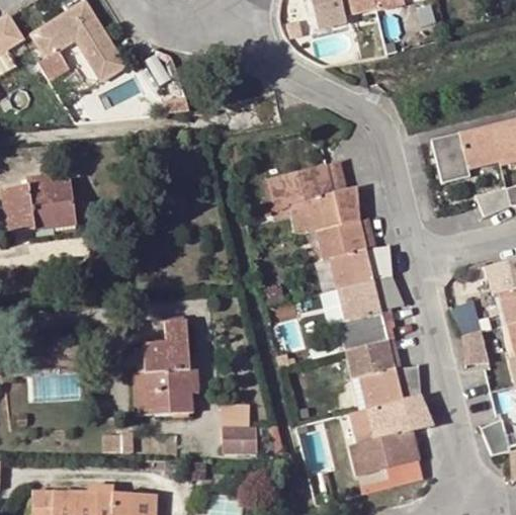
[(61,0),(63,2),(69,10),(61,15),(51,22),(31,34),(47,58),(59,50),(75,39),(102,81),(126,66),(84,0),(61,0)]
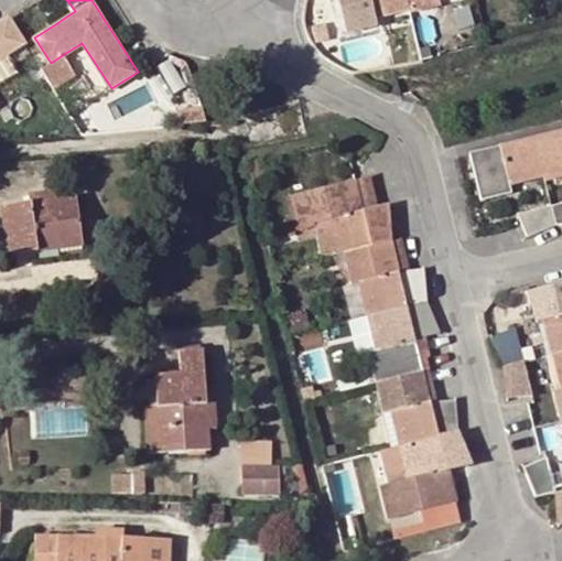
[(339,0),(347,31),(378,24),(376,15),(390,11),(388,3),(400,0),(339,0)]
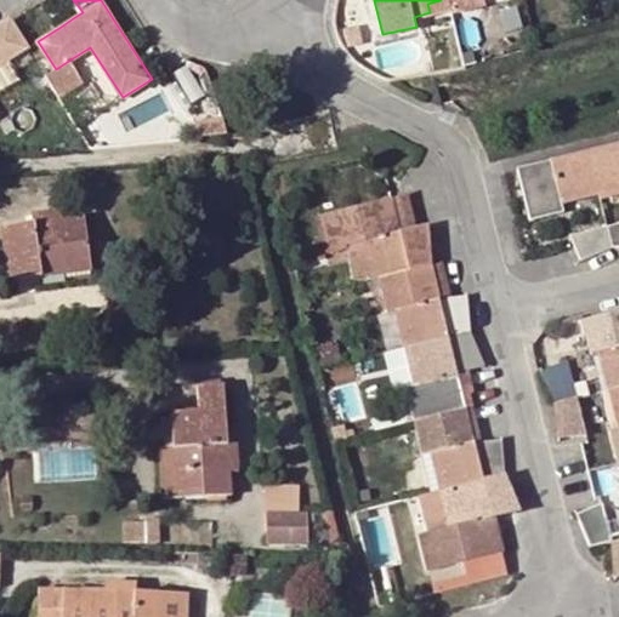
[(427,4),(430,12),(452,7),(450,0),(441,0),(427,4)]
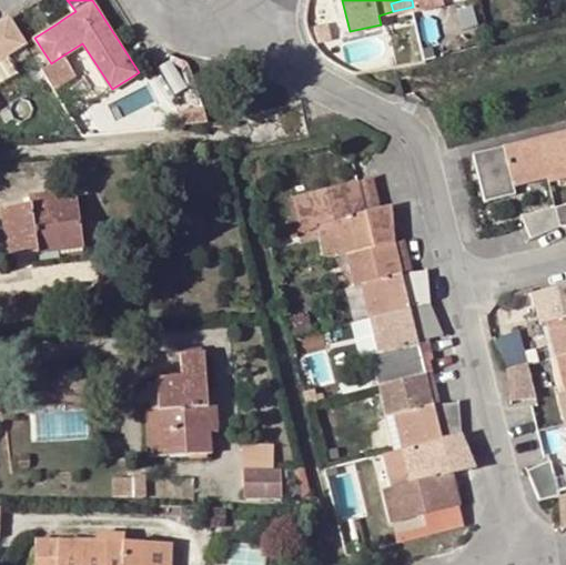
[(76,11),(69,2),(61,7),(67,17),(76,11)]
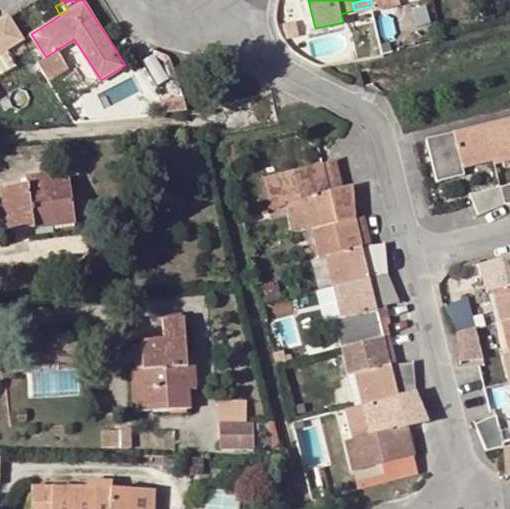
[(0,19),(0,52),(24,38),(9,14),(0,19)]
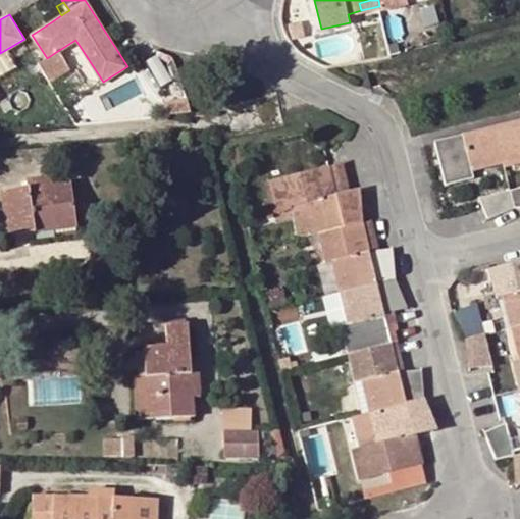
[(71,69),(59,50),(47,58),(39,63),(50,82),(71,69)]
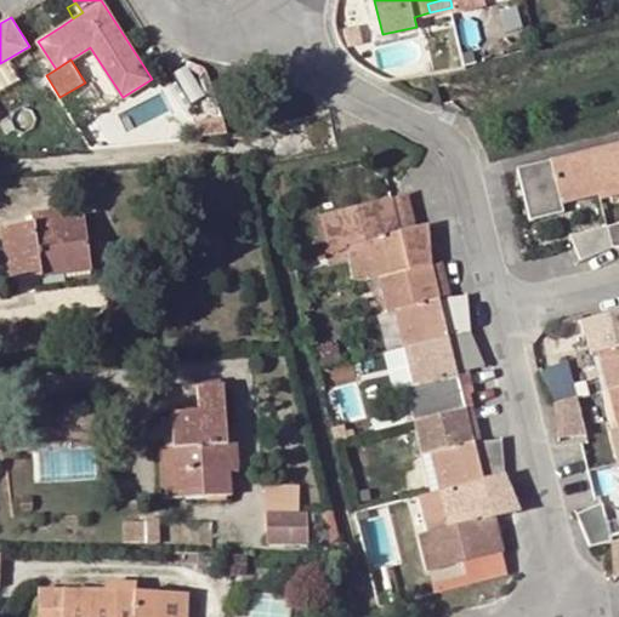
[(222,118),(202,121),(205,133),(226,130),(222,118)]
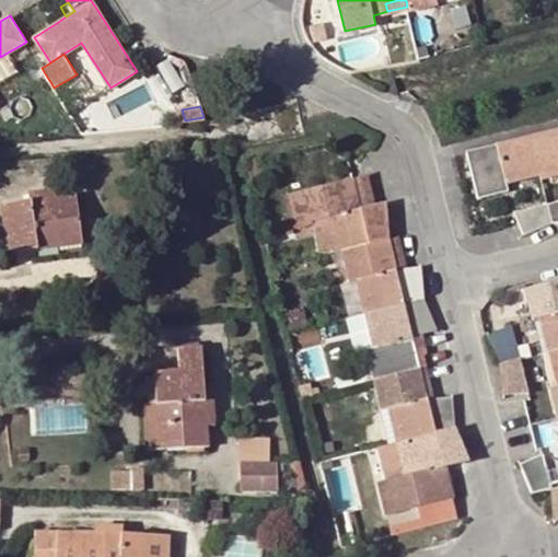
[(557,127),(466,151),(478,197),(509,189),(506,178),(521,175),(519,167),(537,162),(556,158),(557,162),(557,127)]
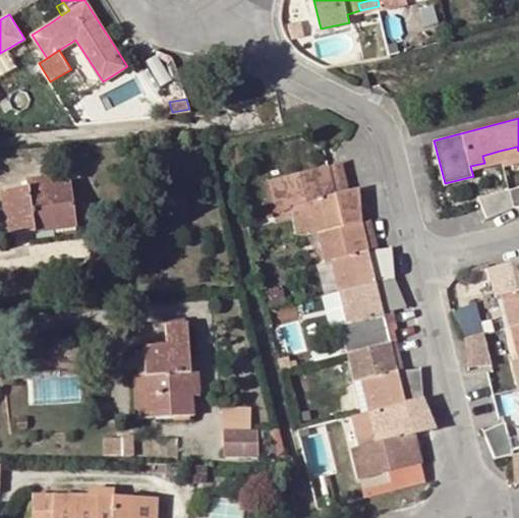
[(137,144),(123,145),(124,155),(138,154),(137,144)]
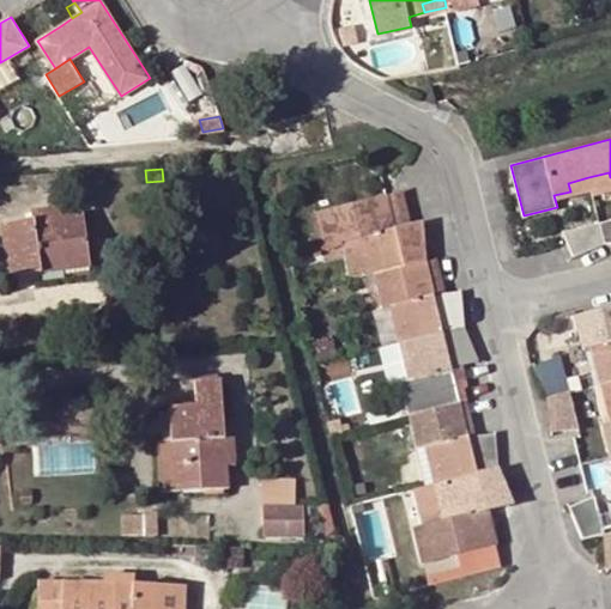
[(286,172),(270,176),(274,195),(291,190),(286,172)]
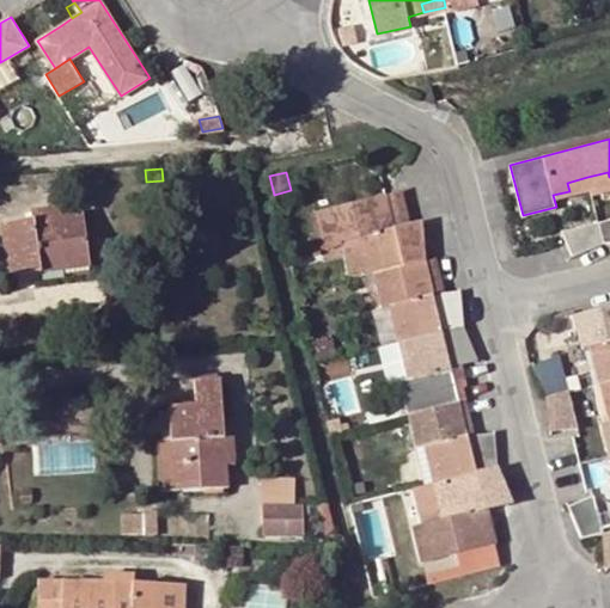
[(587,177),(590,186),(592,195),(609,191),(609,177),(608,172),(587,177)]
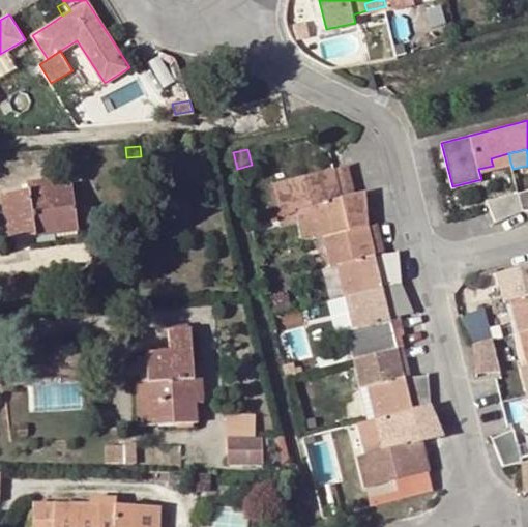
[(491,158),(493,166),(498,165),(510,162),(508,153),(491,158)]
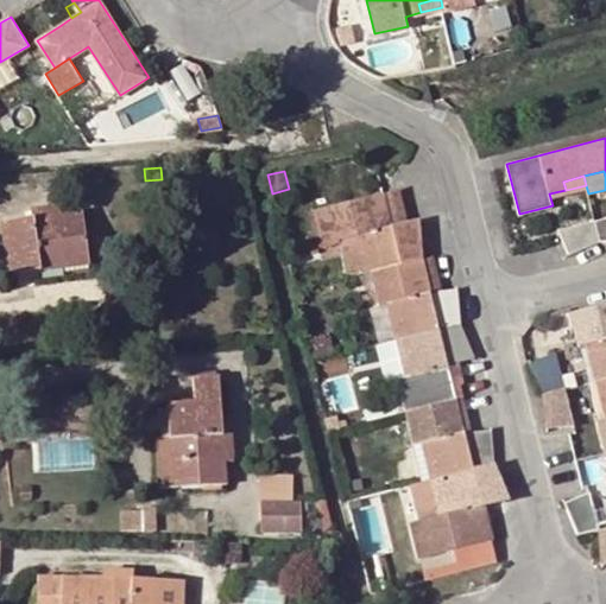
[(399,188),(384,191),(392,226),(409,224),(404,205),(399,188)]
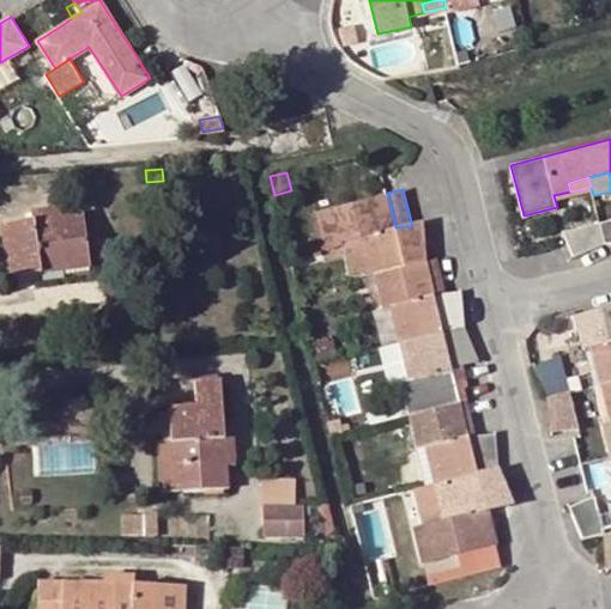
[(395,227),(387,193),(313,212),(321,247),(340,241),(355,237),(360,255),(367,253),(382,306),(394,303),(398,320),(406,318),(412,339),(417,358),(409,361),(412,377),(400,381),(417,448),(429,444),(433,460),(440,457),(449,497),(442,499),(448,519),(436,522),(417,527),(424,554),(425,560),(495,541),(491,524),(488,510),(513,499),(498,466),(496,433),(469,433),(465,416),(460,400),(452,367),(464,364),(477,358),(463,326),(461,291),(447,292),(434,293),(425,260),(423,225),(412,226),(395,227)]
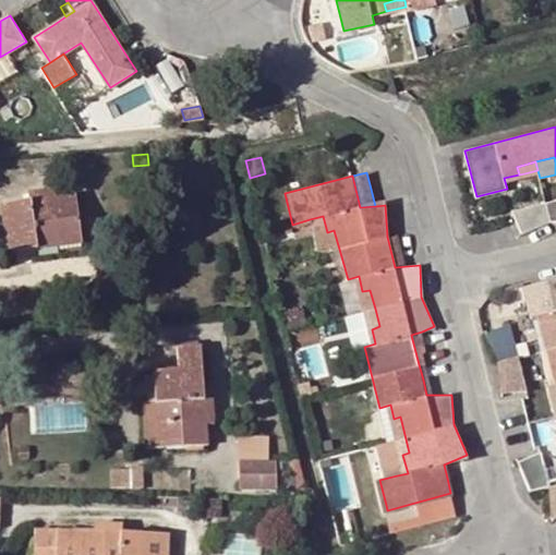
[(23,201),(57,196),(56,185),(22,191),(23,201)]
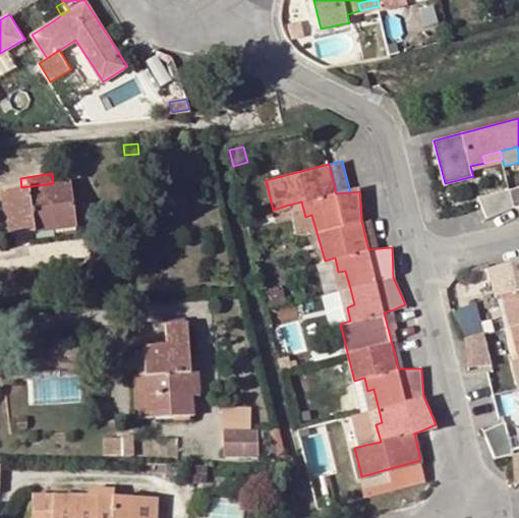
[(36,222),(76,217),(71,180),(53,183),(21,187),(2,190),(8,235),(37,231),(36,222)]
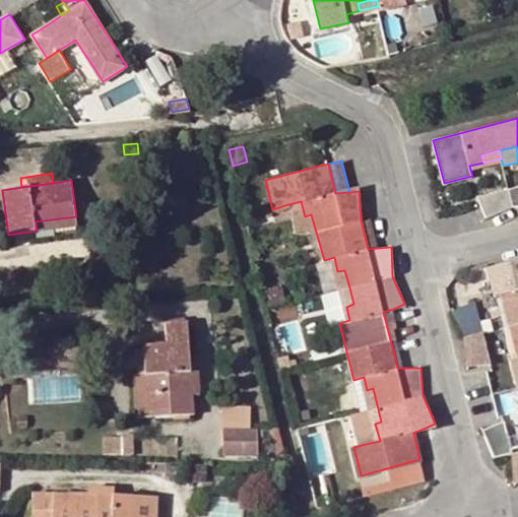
[(517,186),(509,189),(513,205),(517,204),(517,186)]
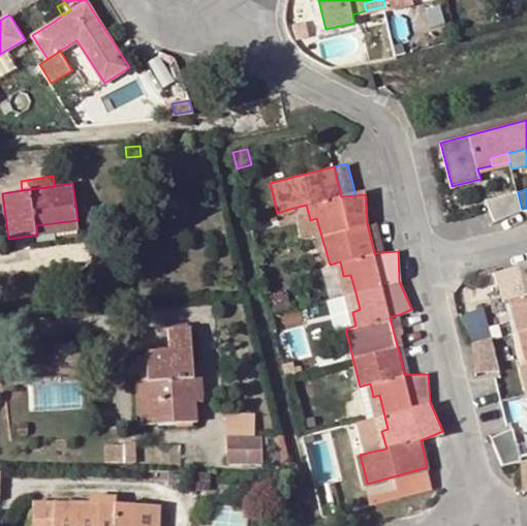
[(518,192),(486,200),(495,221),(522,209),(518,192)]
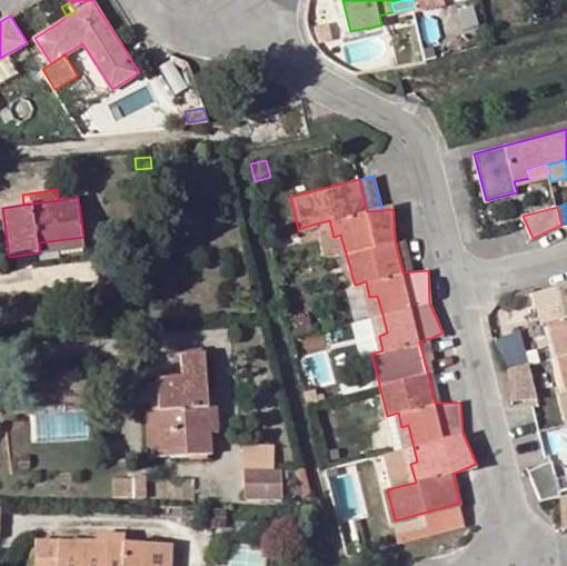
[(329,220),(316,224),(325,259),(337,256),(355,321),(364,319),(383,315),(377,296),(369,297),(366,281),(355,285),(340,235),(334,237),(329,220)]
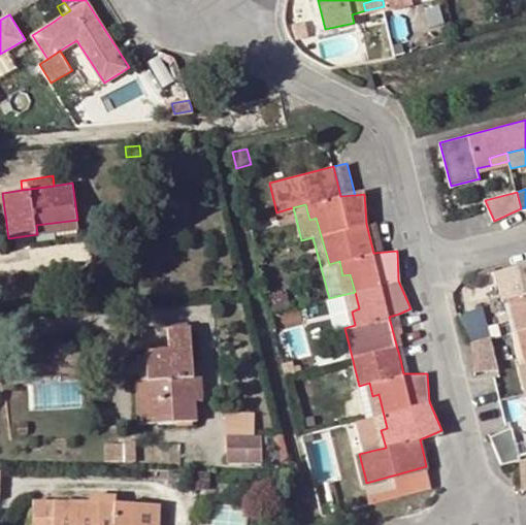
[(78,229),(77,220),(36,225),(37,234),(78,229)]
